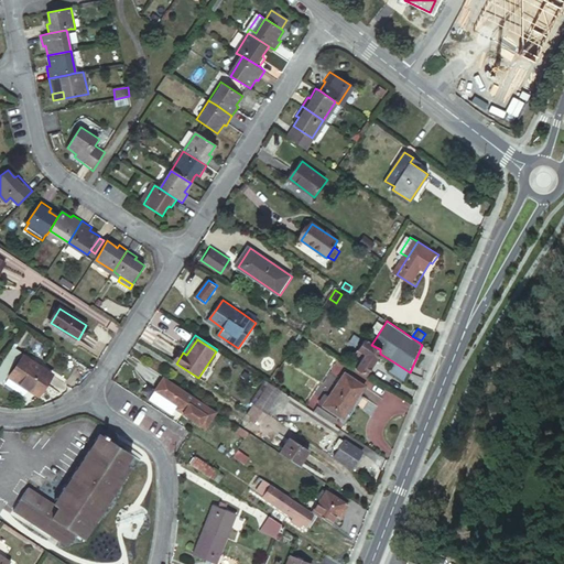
[(371,345),(365,339),(354,357),(360,361),(356,368),(367,375),(380,354),(380,349),(371,345)]
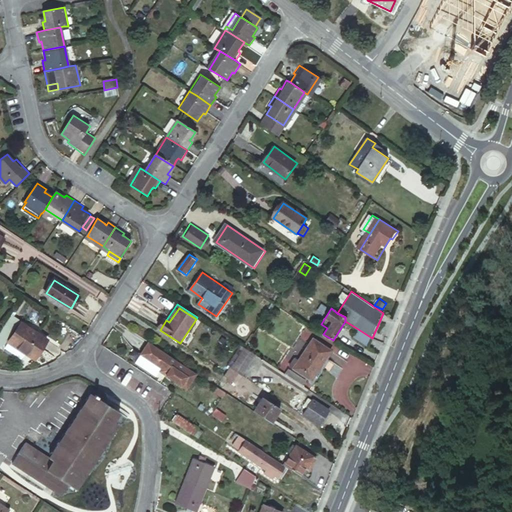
[(164,318),(158,328),(160,330),(166,320),(164,318)]
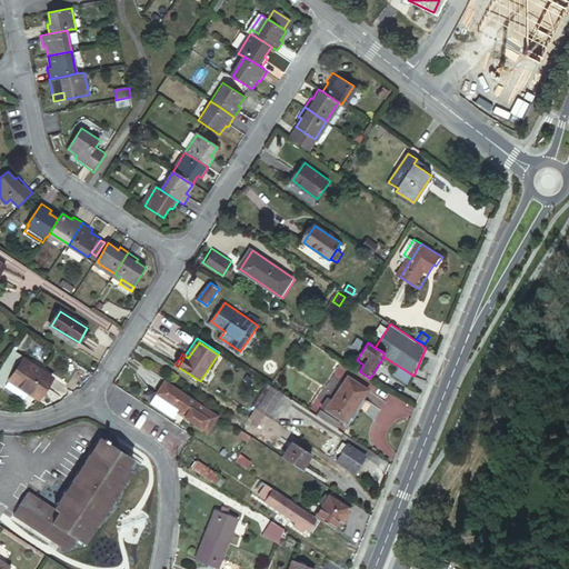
[(11,379),(40,398),(53,377),(25,358),(11,379)]
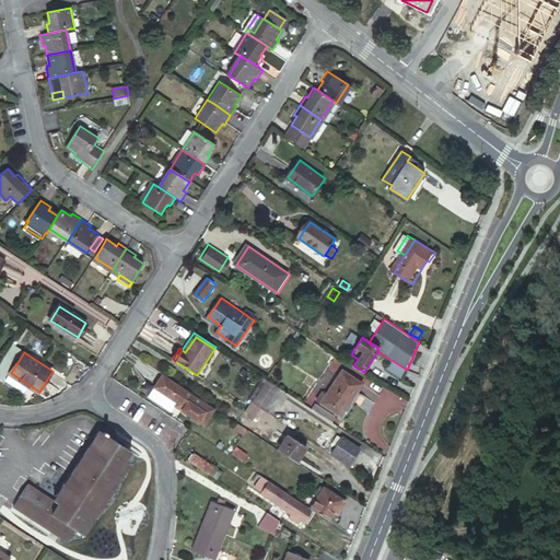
[(403,380),(407,370),(392,360),(386,369),(403,380)]
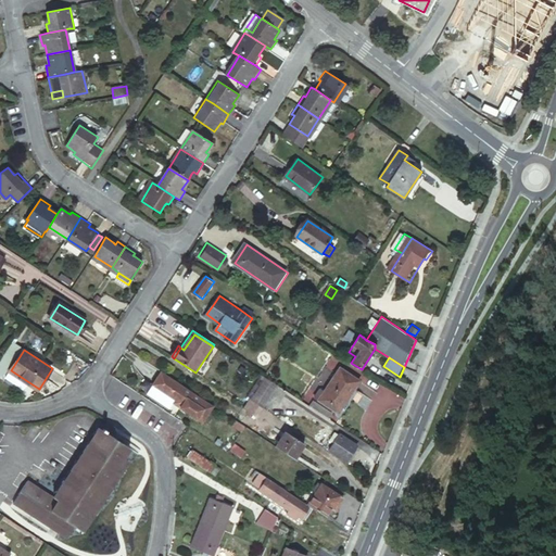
[(314,396),(337,413),(359,380),(340,366),(324,390),(320,388),(314,396)]
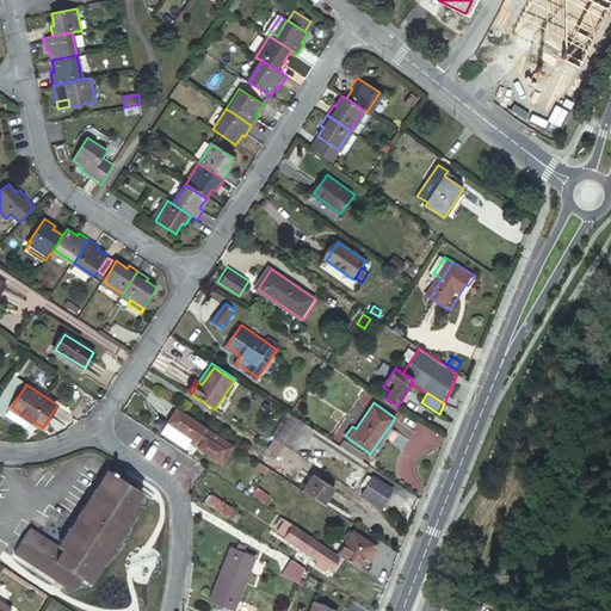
[(238,448),(179,409),(170,424),(195,442),(202,446),(199,449),(224,466),(238,448)]
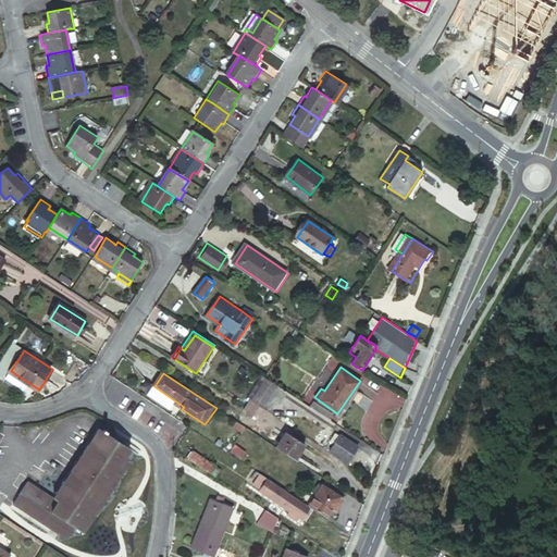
[(277,386),(268,379),(251,399),(263,407),(277,386)]
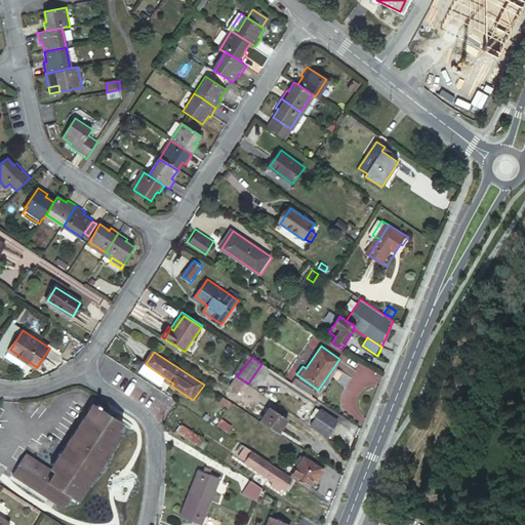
[(236,375),(232,382),(245,391),(249,385),(248,384),(237,376),(236,375)]
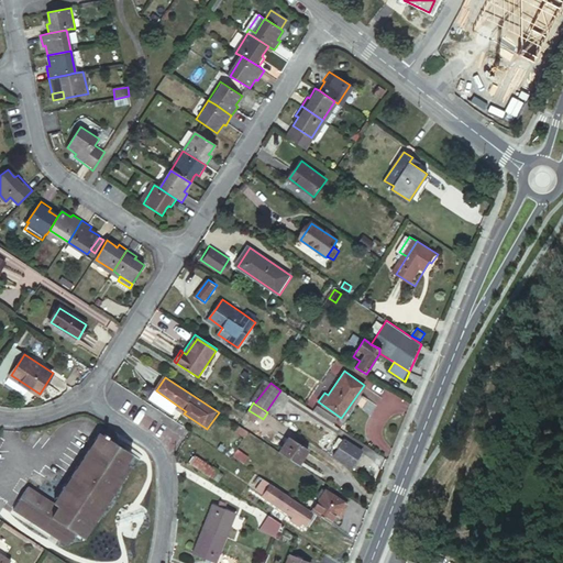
[(313,411),(333,423),(338,417),(318,405),(313,411)]
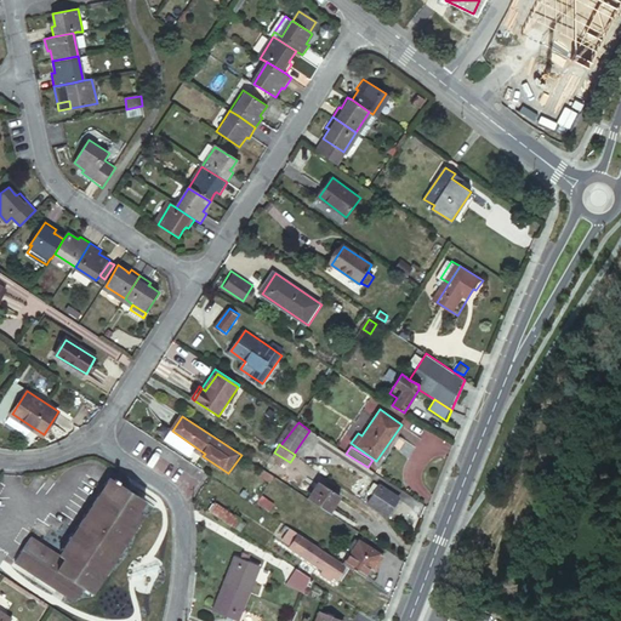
[(290,462),(274,453),(273,454),(289,465),(290,462)]
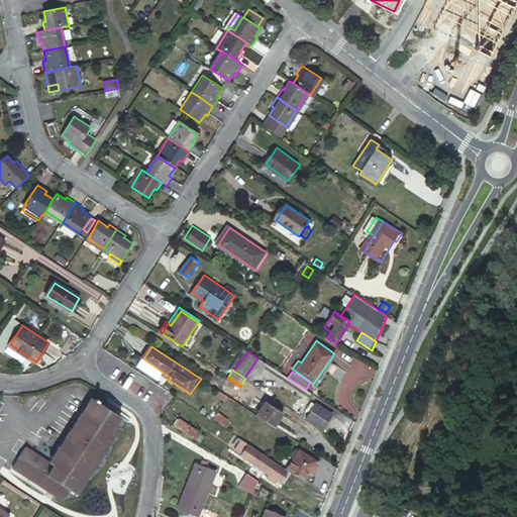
[(229,398),(221,392),(217,397),(226,403),(229,398)]
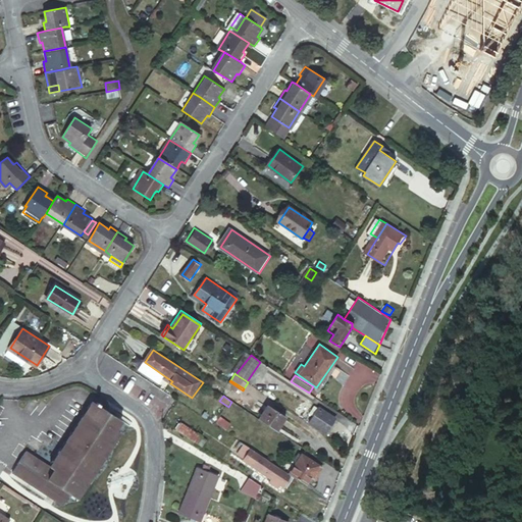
[(15,473),(66,507),(73,496),(80,500),(129,425),(96,403),(51,468),(29,454),(15,473)]
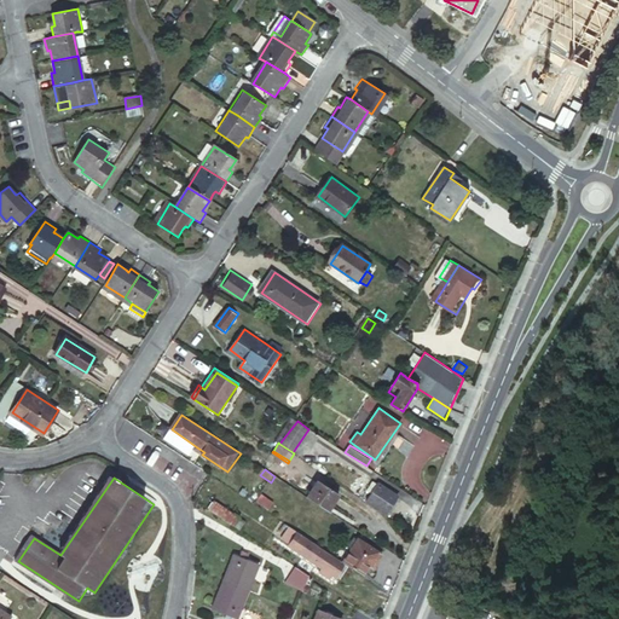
[(382,512),(386,514),(398,495),(377,482),(377,484),(369,479),(363,489),(370,493),(366,501),(382,512)]
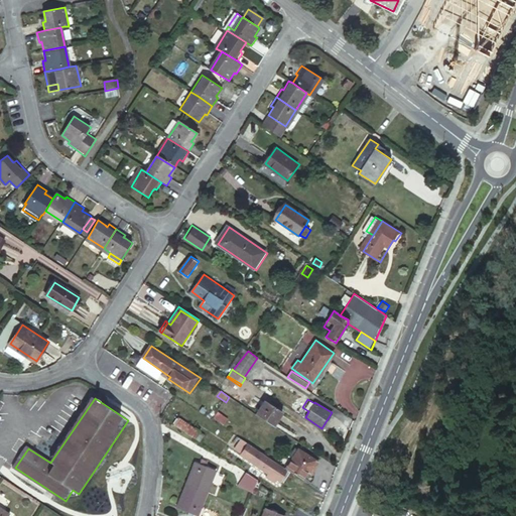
[(273,425),(282,411),(272,404),(265,400),(255,414),(273,425)]
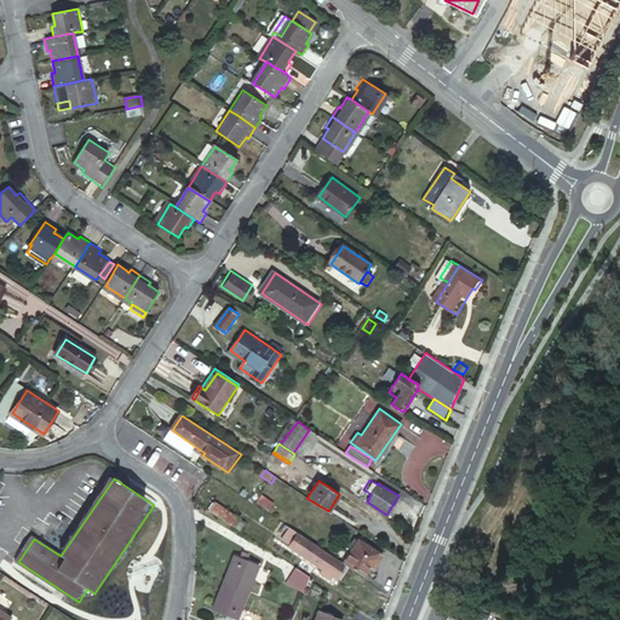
[(214,501),(208,510),(234,527),(239,517),(214,501)]
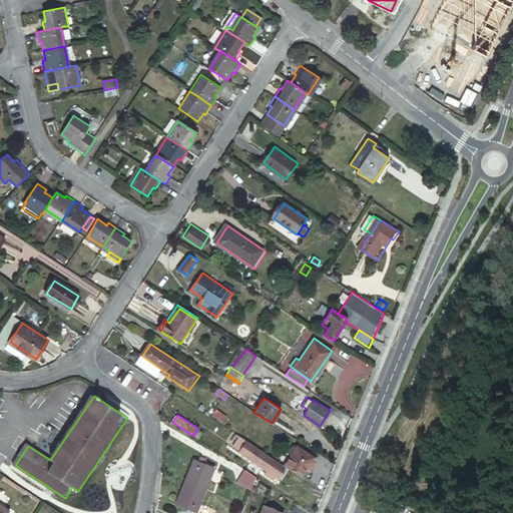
[(244,437),(250,441),(255,433),(249,429),(244,437)]
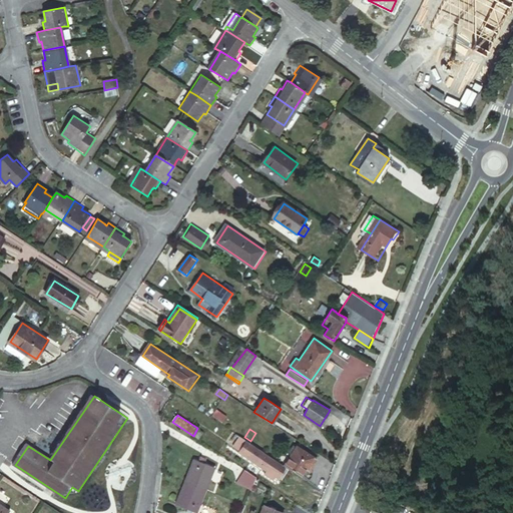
[(246,440),(238,435),(231,445),(239,450),(238,452),(268,470),(265,473),(274,479),(276,476),(279,478),(286,468),(245,442),(246,440)]
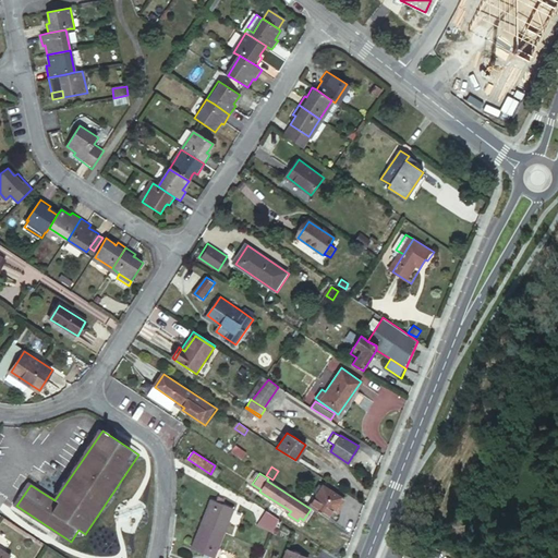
[(283,487),(290,490),(296,481),(291,476),(283,487)]
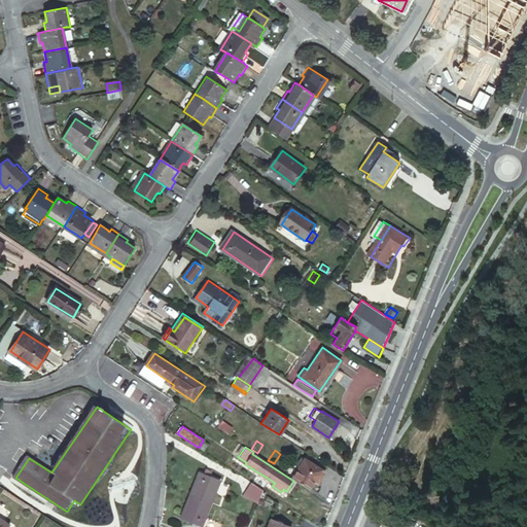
[(292,477),(310,489),(315,482),(317,478),(320,480),(325,471),(305,458),(303,460),(300,458),(296,463),(300,465),(292,477)]
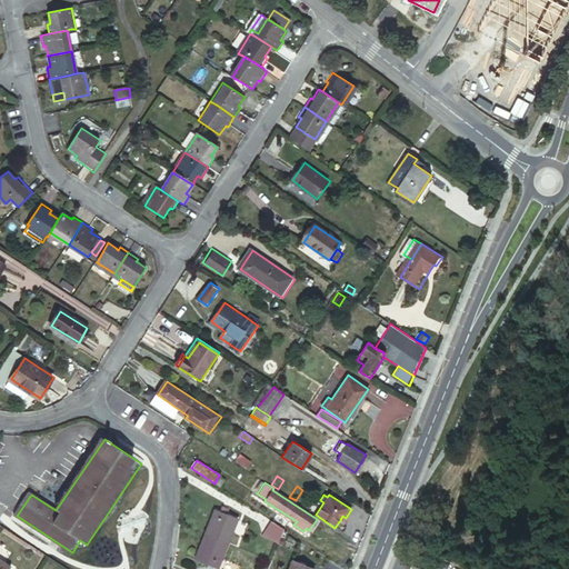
[(217,509),(207,533),(229,542),(239,518),(230,515),(226,512),(217,509)]
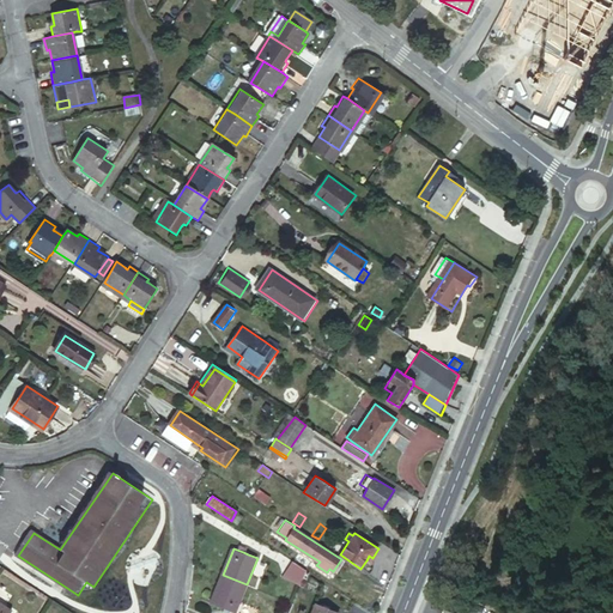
[(298,582),(307,570),(289,559),(280,570),(298,582)]
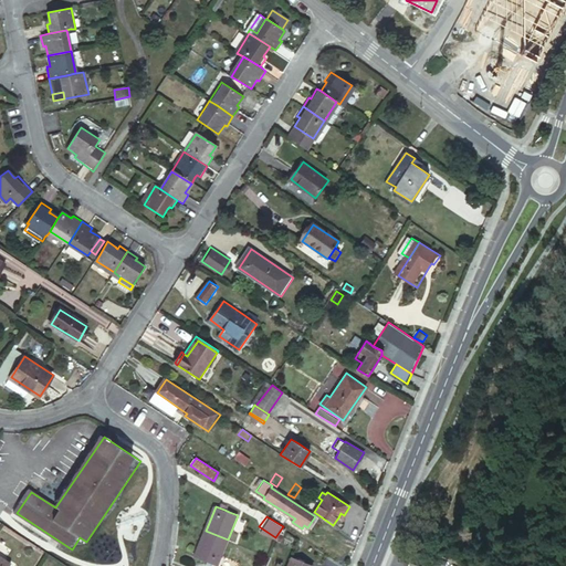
[(228,540),(206,531),(196,556),(218,565),(228,540)]
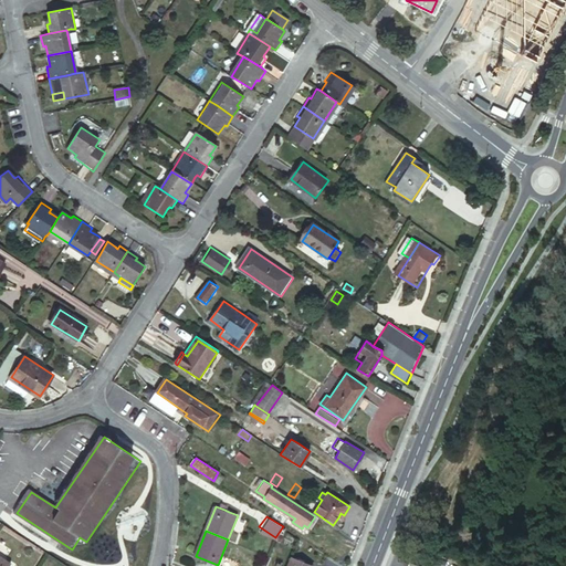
[(0,556),(0,565),(12,565),(13,565),(0,556)]
